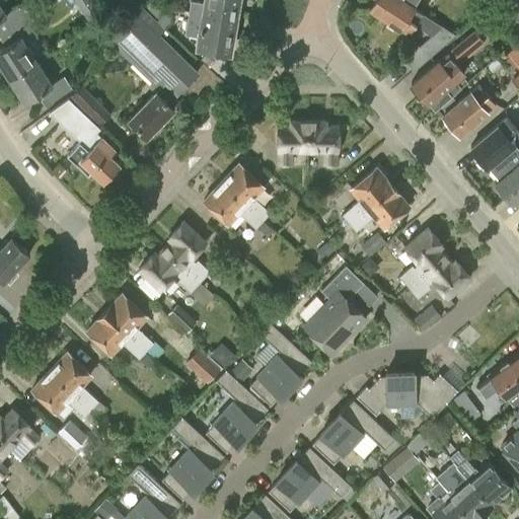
[(91,0),(75,0),(81,9),(92,1),(91,0)]
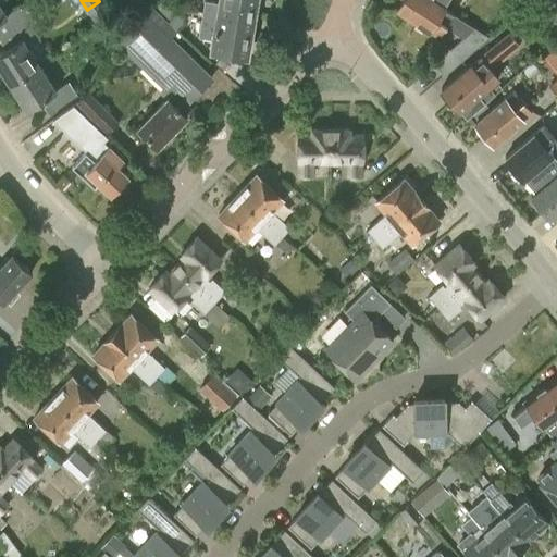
[(133,11),(127,0),(119,0),(111,3),(118,19),(133,11)]
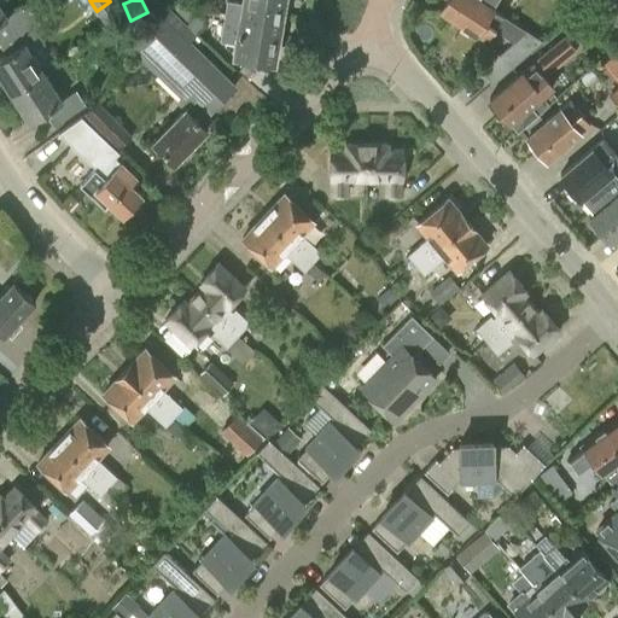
[(245,0),(245,4),(228,0),(226,15),(256,18),(256,13),(281,17),(284,0),(245,0)]
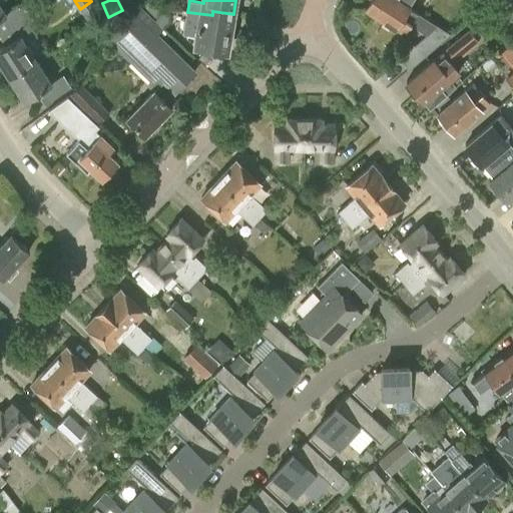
[(408,7),(398,0),(368,0),(363,8),(404,35),(411,24),(427,34),(437,25),(417,14),(408,8),(408,7)]
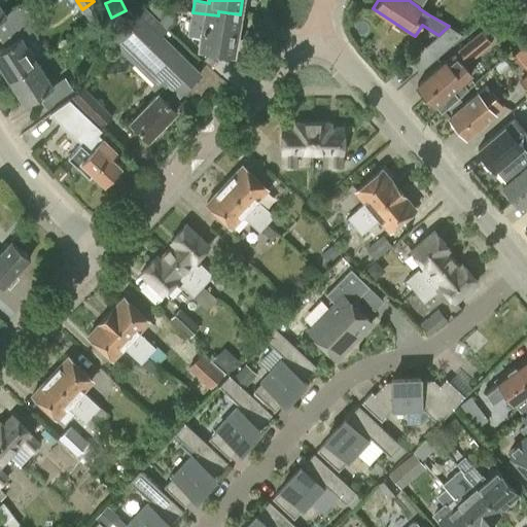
[(515,2),(511,0),(504,0),(500,10),(510,14),(515,2)]
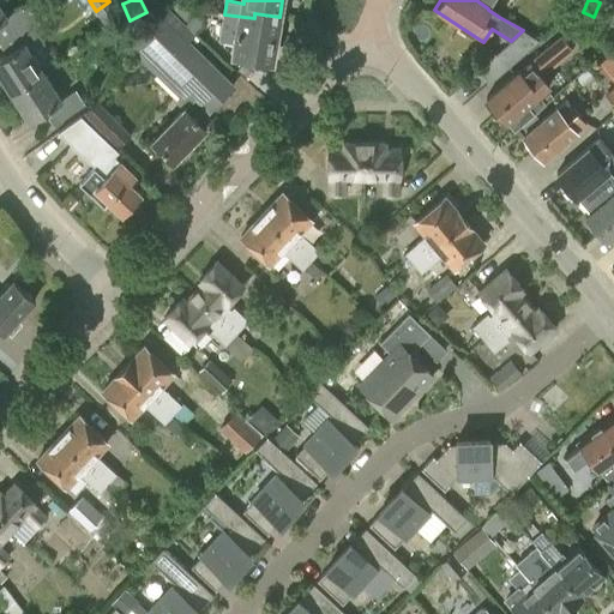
[(0,40),(1,42),(48,11),(47,10),(30,22),(22,8),(8,17),(0,4),(0,40)]
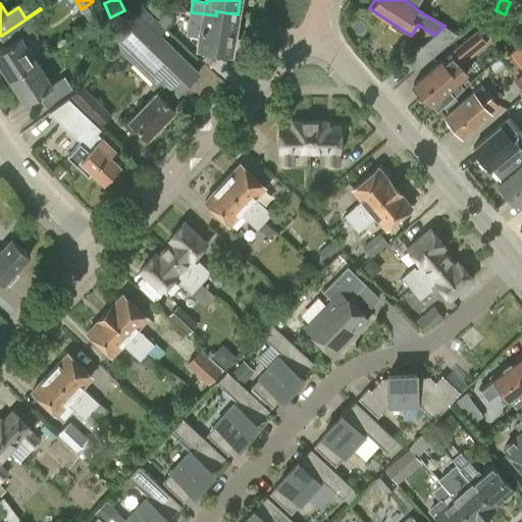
[(145,7),(158,19),(164,13),(154,3),(152,5),(150,3),(145,7)]
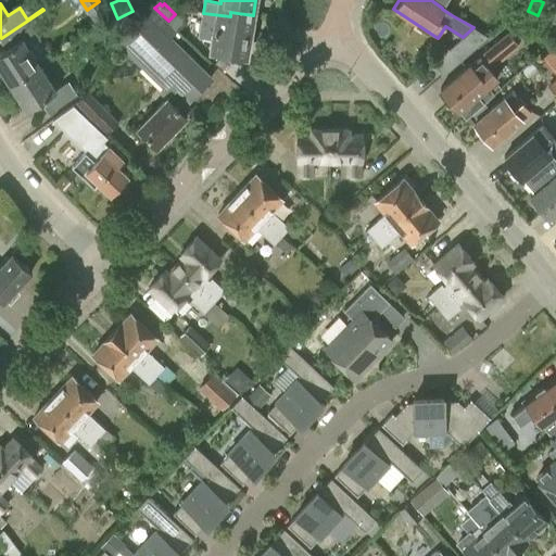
[(168,21),(154,8),(149,14),(143,12),(123,34),(177,87),(189,99),(190,100),(212,78),(171,37),(176,30),(185,39),(186,38),(168,21)]
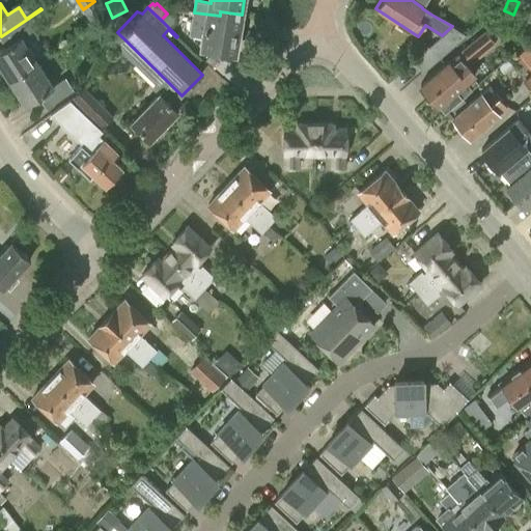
[(8,47),(0,52),(0,61),(11,80),(38,62),(23,37),(49,21),(42,9),(1,36),(8,47)]
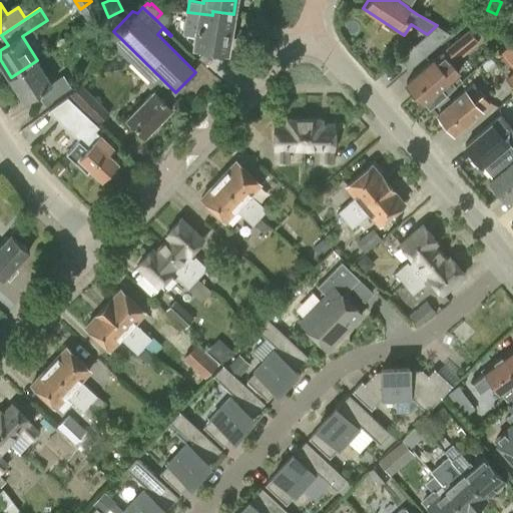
[(221,55),(227,49),(233,14),(212,11),(212,15),(187,12),(183,33),(197,35),(195,44),(209,47),(213,54),(221,55)]
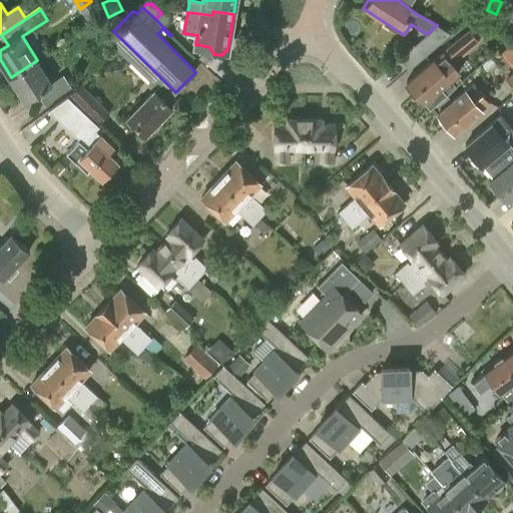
[(426,55),(450,34),(437,25),(427,34),(416,44),(426,55)]
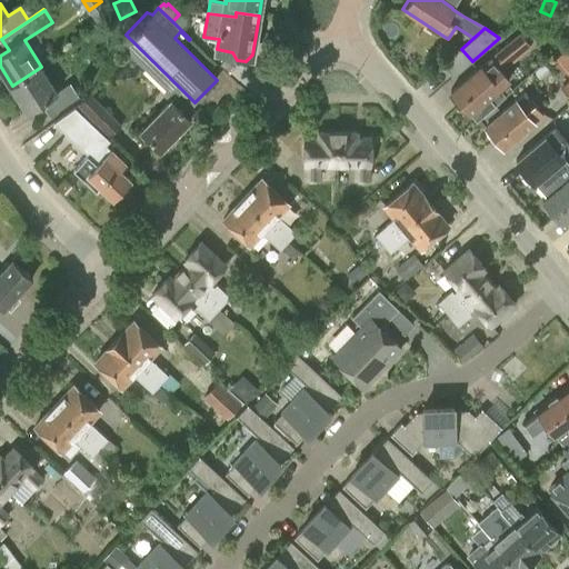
[(502,92),(499,88),(508,80),(500,70),(511,60),(501,49),(489,59),(450,92),(458,101),(457,106),(461,110),(465,110),(469,116),(470,115),(477,122),(495,106),(512,91),(509,87),(502,92)]
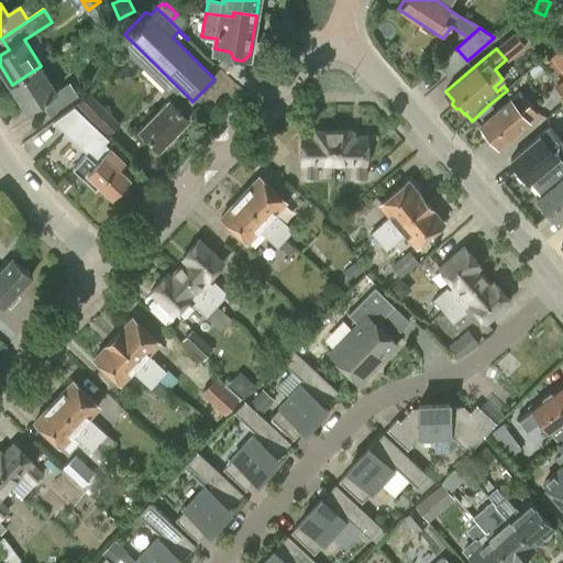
[(70,80),(56,89),(41,66),(12,85),(29,110),(42,101),(48,112),(78,92),(70,80)]
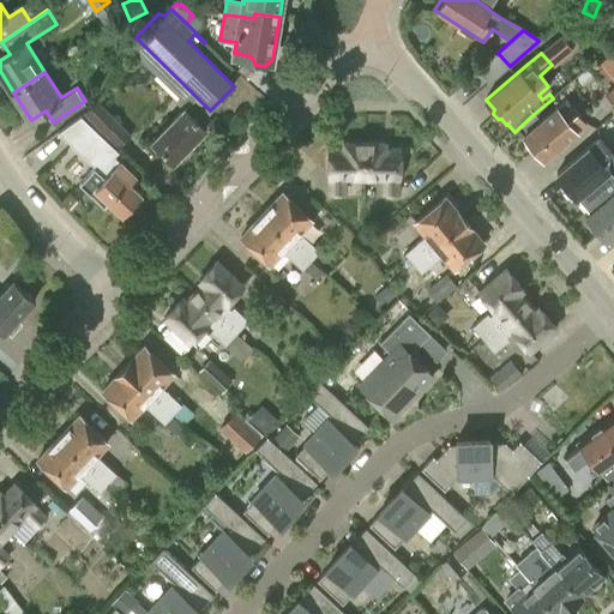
[(206,128),(197,120),(209,109),(196,96),(187,106),(185,103),(151,138),(174,161),(206,128)]
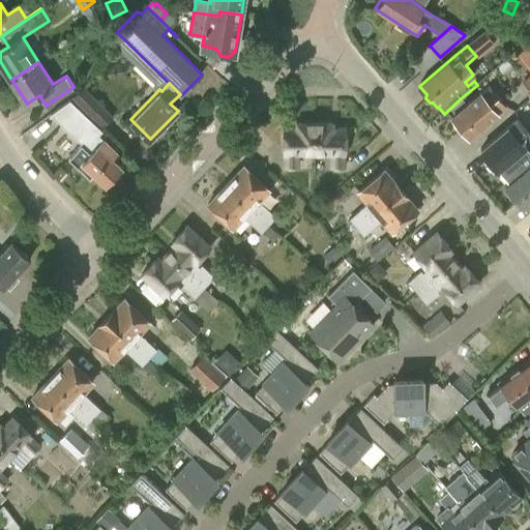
[(114,113),(84,85),(72,96),(102,125),(114,113)]
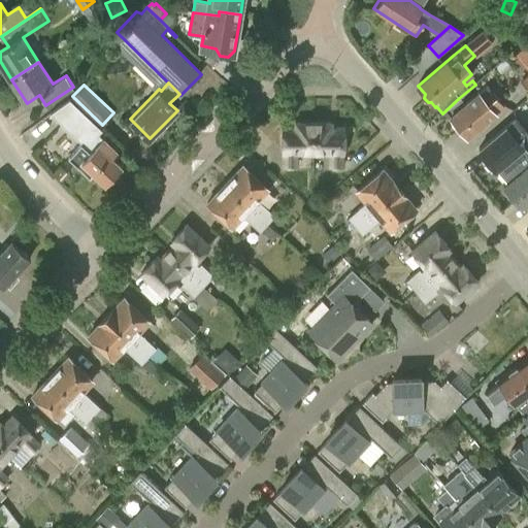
[(467,139),(504,108),(487,88),(479,95),(477,94),(449,118),(451,119),(451,123),(455,127),(458,128),(467,139)]
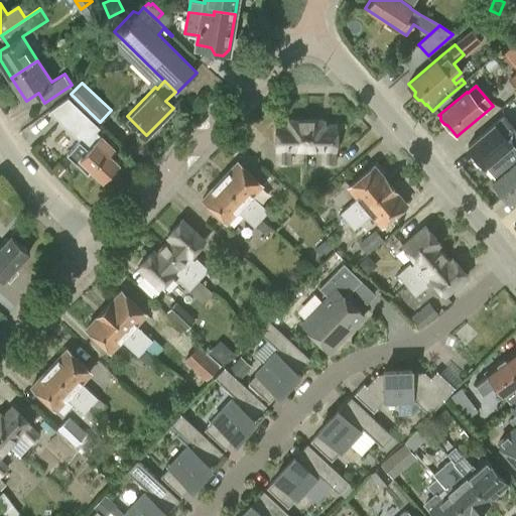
[(99,132),(101,130),(69,100),(50,112),(80,140),(67,154),(88,173),(92,169),(103,180),(121,161),(109,150),(114,146),(99,132)]
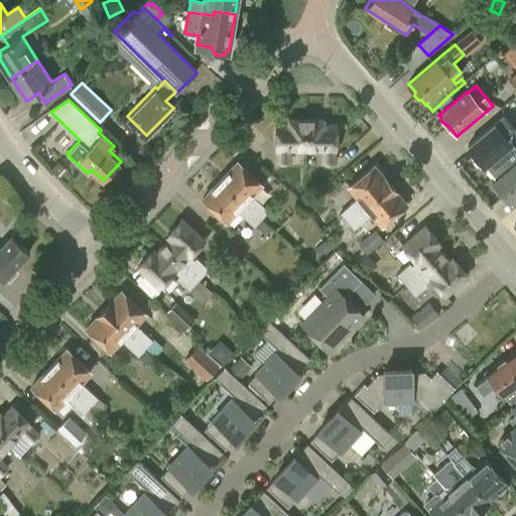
[(499,156),(513,145),(511,143),(515,138),(515,131),(503,116),(468,147),(474,154),(474,159),(479,165),(483,164),(490,172),(503,162),(499,156)]
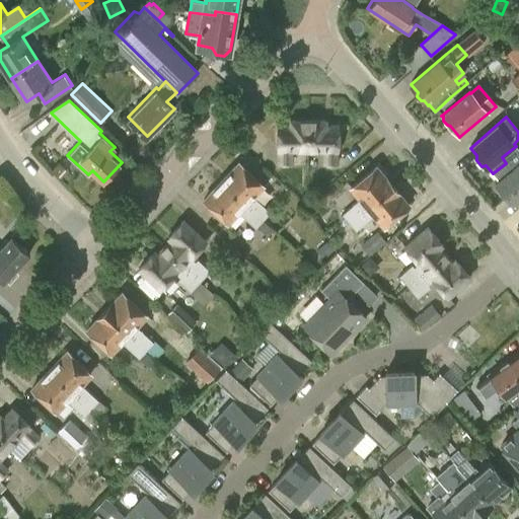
[(292,152),(307,153),(308,123),(291,122),(291,127),(279,127),(278,152),(280,152),(280,164),(291,164),(292,152)]
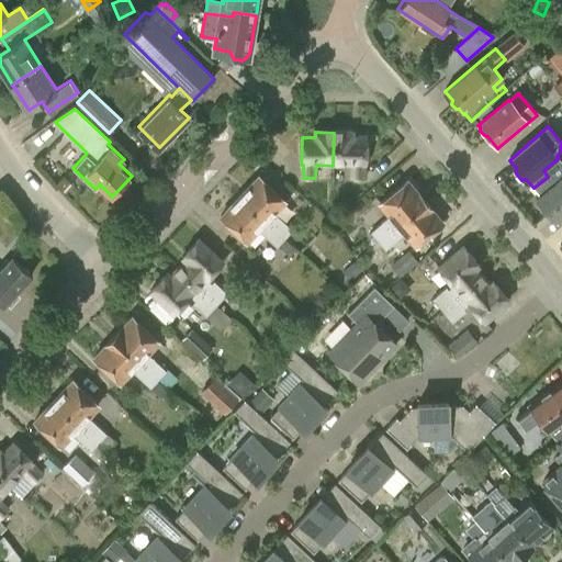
[(352,133),(334,133),(333,166),(351,166),(350,179),(363,179),(363,166),(366,166),(367,138),(352,138),(352,133)]
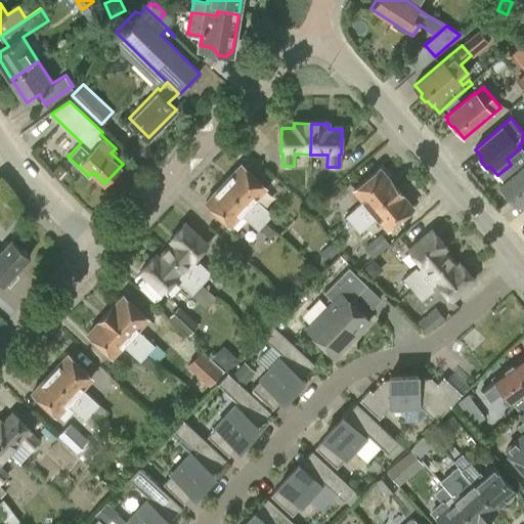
[(523,144),(521,147),(507,159),(511,165),(497,175),(503,181),(499,184),(500,185),(500,190),(505,195),(510,195),(517,205),(523,199),(523,144)]
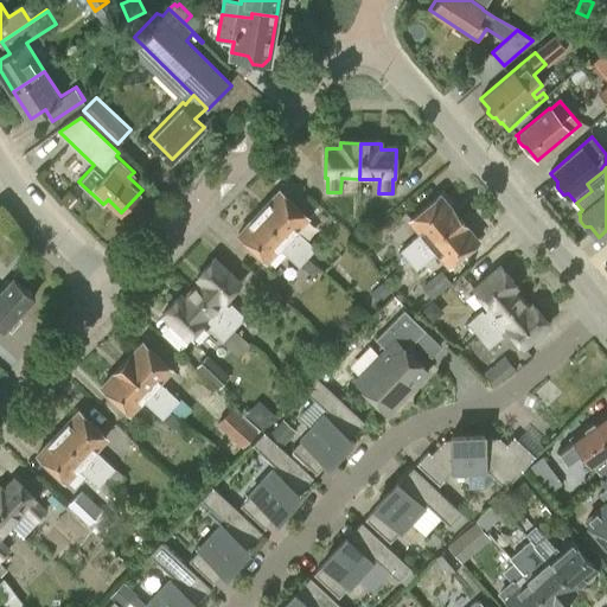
[(279,193),(259,215),(318,272),(319,269),(306,257),(315,248),(296,231),(306,219),(279,193)]
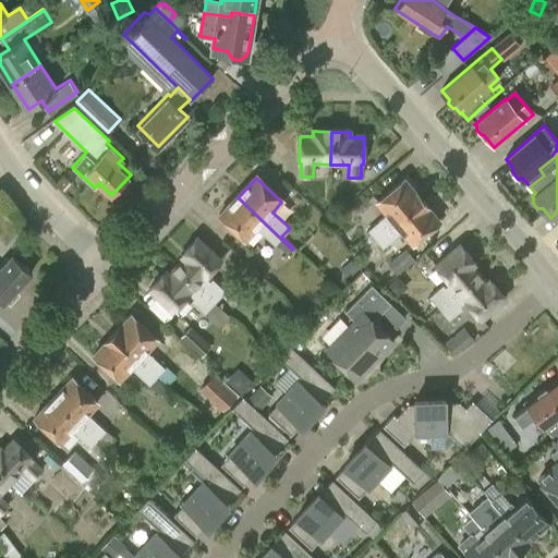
[(367,231),(375,240),(422,201),(404,180),(376,204),(386,215),(367,231)]
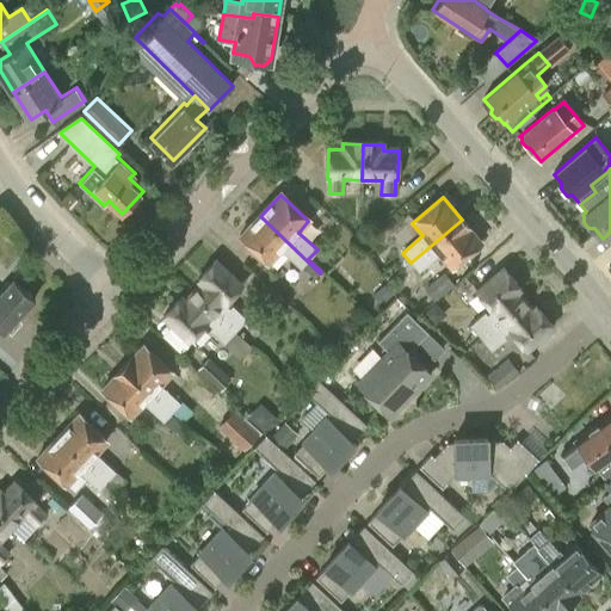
[(314,279),(320,273),(260,216),(239,238),(266,264),(281,251),(300,269),(302,267),(314,279)]
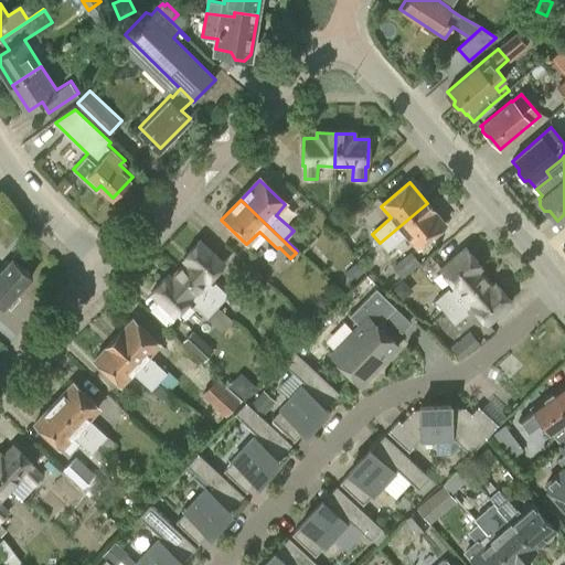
[(444,223),(427,203),(380,243),(386,252),(406,235),(416,247),(444,223)]
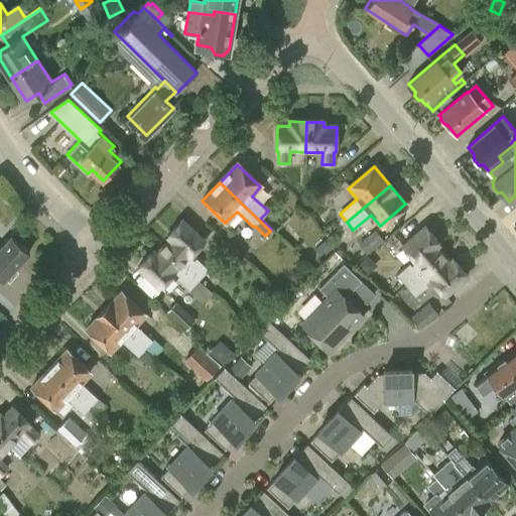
[(169,241),(163,248),(198,281),(199,280),(212,292),(218,286),(210,279),(214,275),(197,258),(194,260),(190,257),(204,243),(181,222),(166,238),(169,241)]
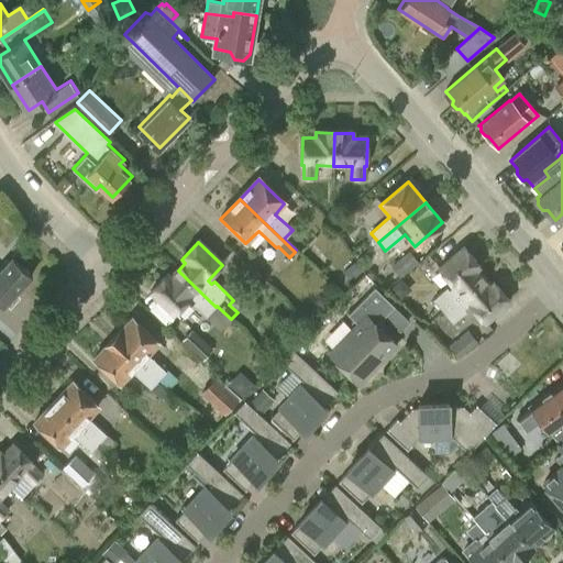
[(464,246),(439,268),(453,286),(449,290),(446,288),(432,300),(442,311),(483,276),(476,268),(479,265),(464,246)]
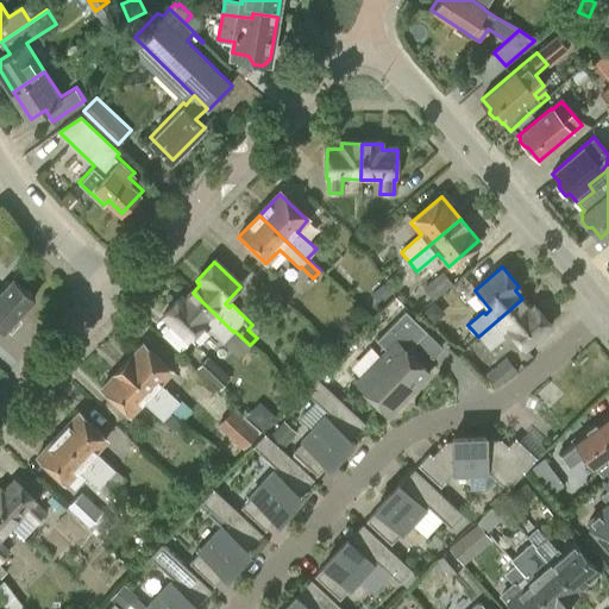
[(422,289),(431,300),(451,283),(443,272),(422,289)]
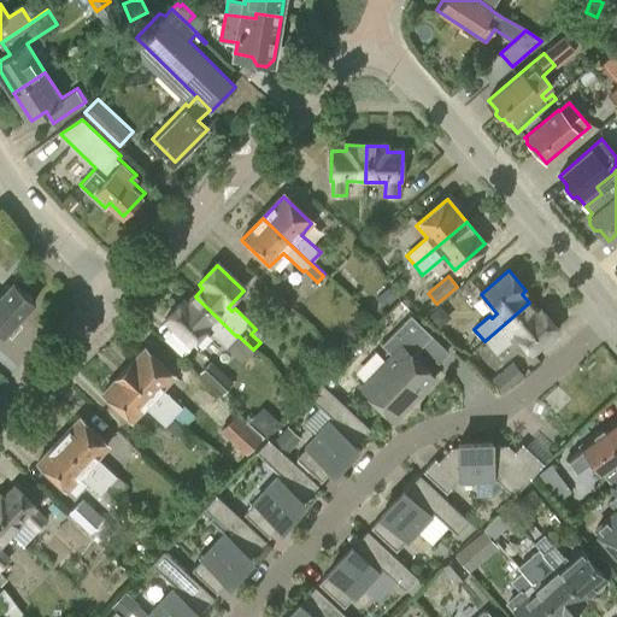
[(18,321),(36,301),(16,281),(0,297),(0,330),(5,335),(7,331),(11,335),(22,324),(18,321)]
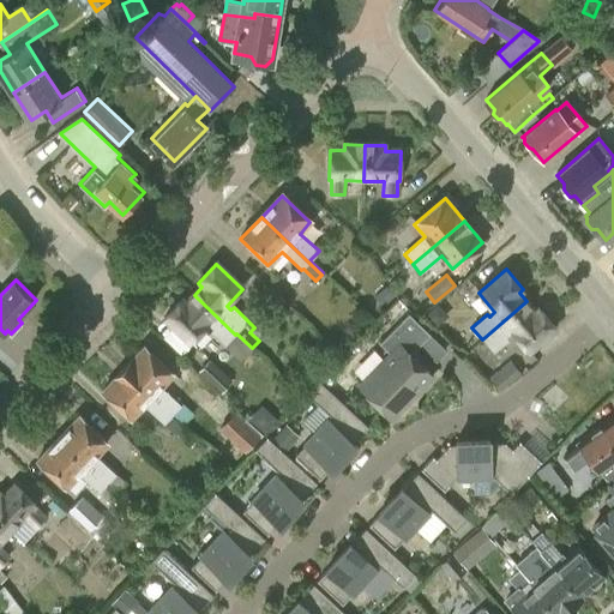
[(392,298),(385,288),(374,296),(381,306),(392,298)]
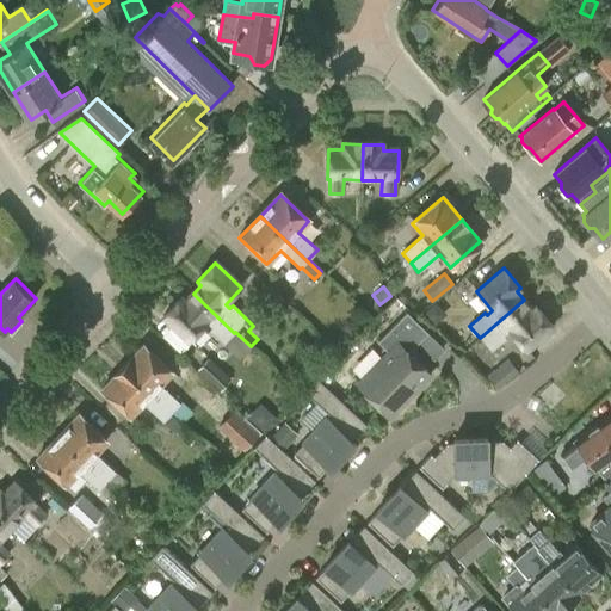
[(272,292),(263,302),(278,318),(288,308),(272,292)]
